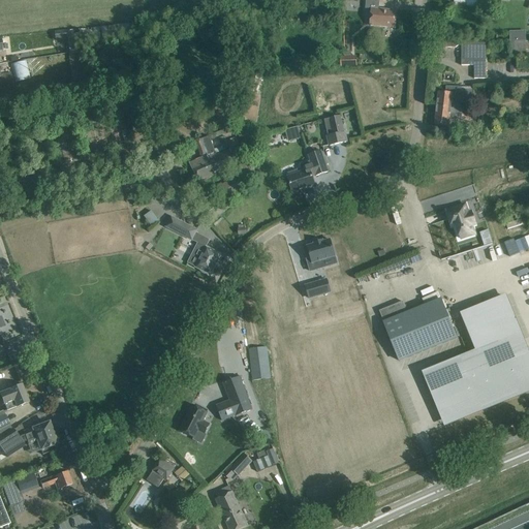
[(366,0),(365,8),(371,9),(370,26),(395,28),(395,23),(397,23),(399,22),(399,18),(398,16),(396,16),(396,10),(378,9),(379,1),(366,0)]
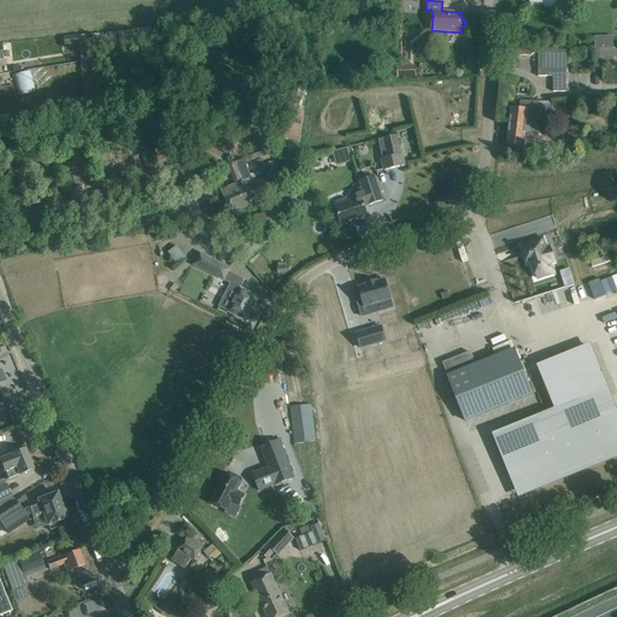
[(204,22),(174,25),(174,33),(205,29),(204,22)]
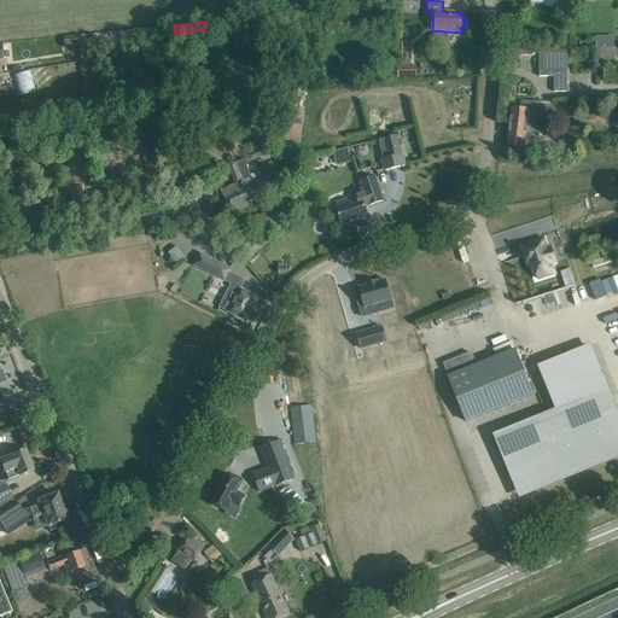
[(77,35),(63,36),(64,47),(79,46),(77,36),(77,35)]
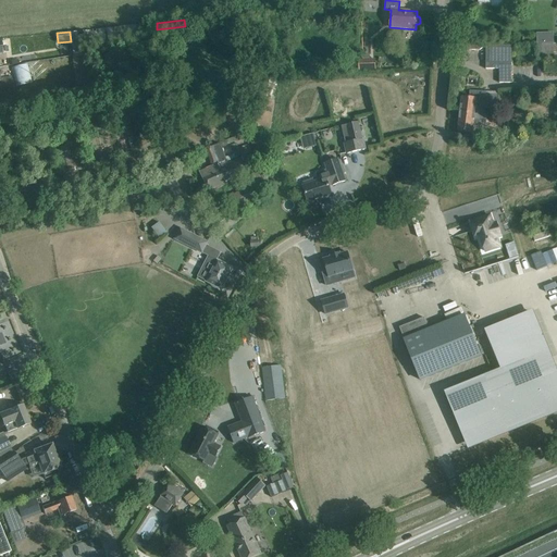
[(553,33),(537,33),(537,44),(540,44),(542,44),(553,44),(553,33)]
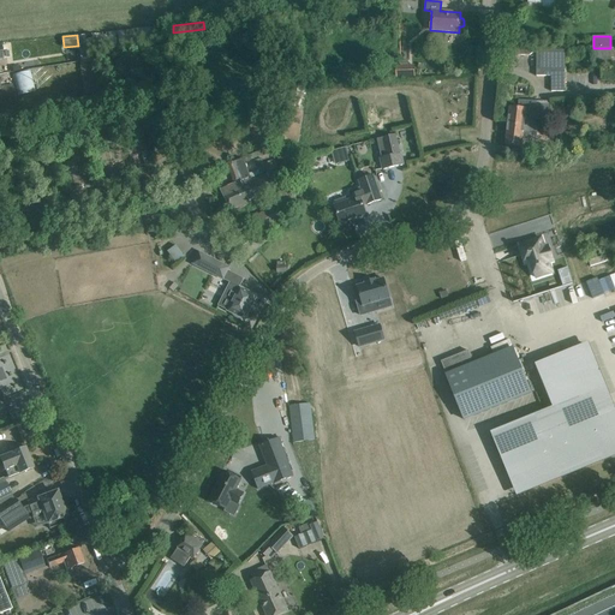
[(596,48),(596,65),(613,65),(613,48),(598,48),(596,48)]
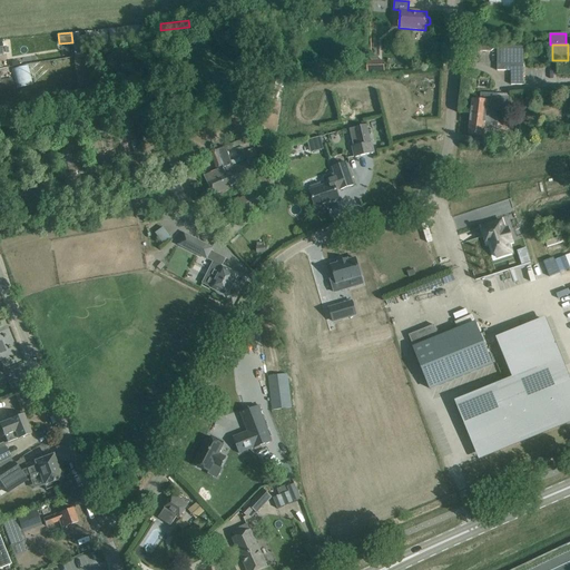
[(465,46),(465,64),(469,64),(470,64),(471,51),(490,50),(497,47),(497,46),(465,46)]
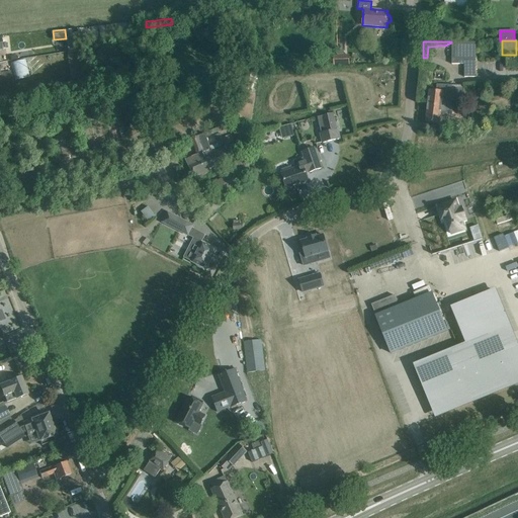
[(476,41),(451,41),(451,42),(451,65),(454,65),(463,64),(463,76),(476,76),(476,58),(476,41)]
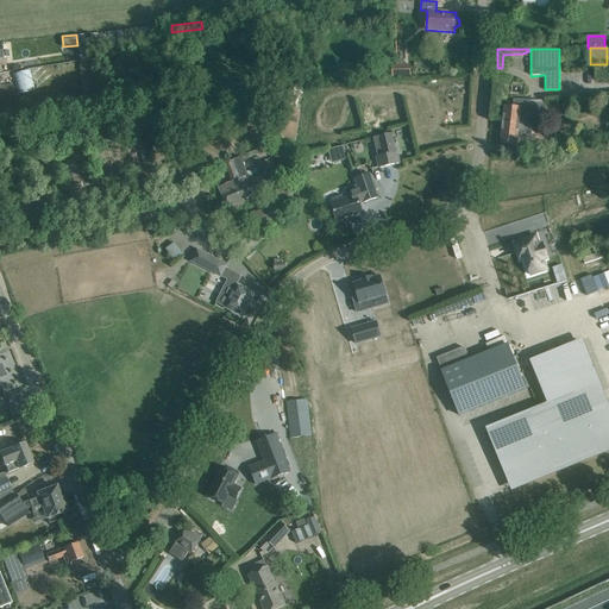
[(410,64),(391,66),(391,77),(410,76),(410,64)]
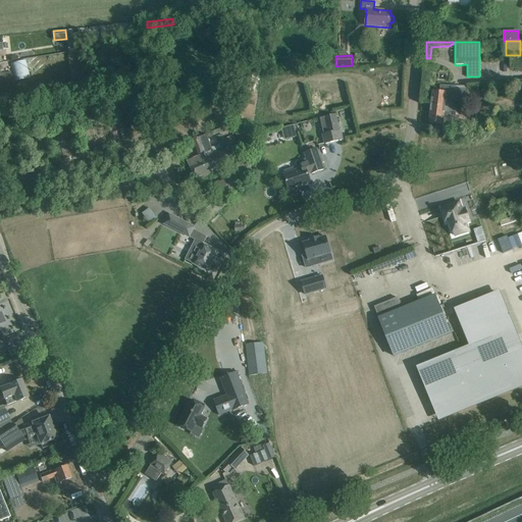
[(25,60),(10,64),(14,82),(30,79),(25,60)]
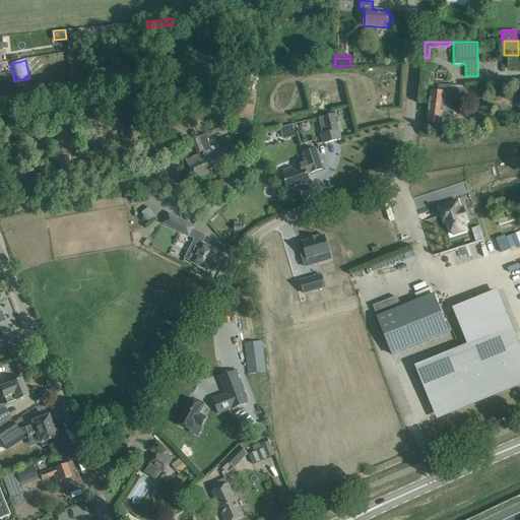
[(0,74),(0,77),(0,84),(12,82),(10,71),(0,72),(0,74)]
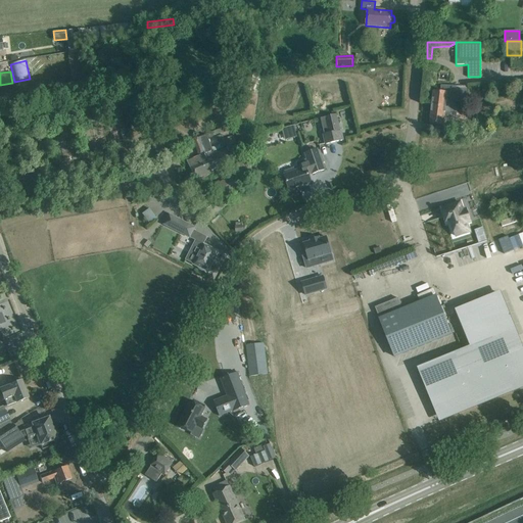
[(62,75),(55,75),(58,91),(64,90),(62,75)]
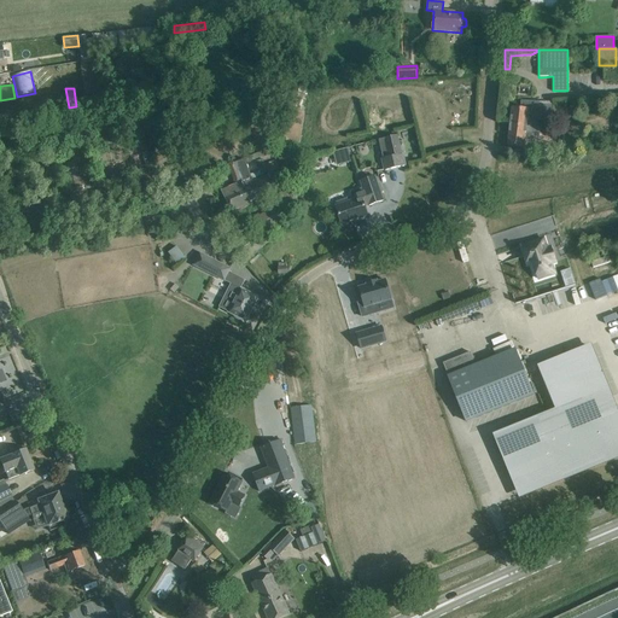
[(283,95),(275,140),(290,143),(299,144),(305,111),(304,111),(308,89),(298,88),(298,92),(289,91),(283,95)]
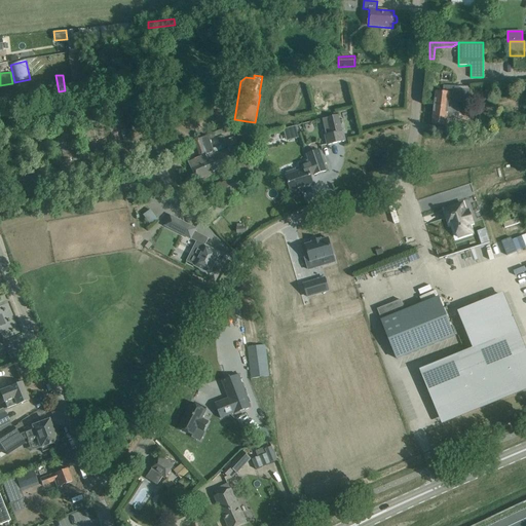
[(150,84),(132,88),(140,126),(144,125),(145,128),(155,126),(155,123),(158,122),(150,84)]
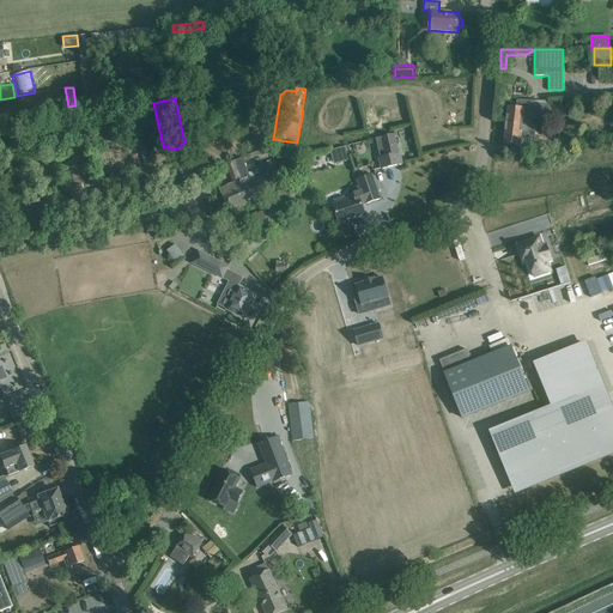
[(378,98),(362,101),(363,115),(381,113),(378,98)]
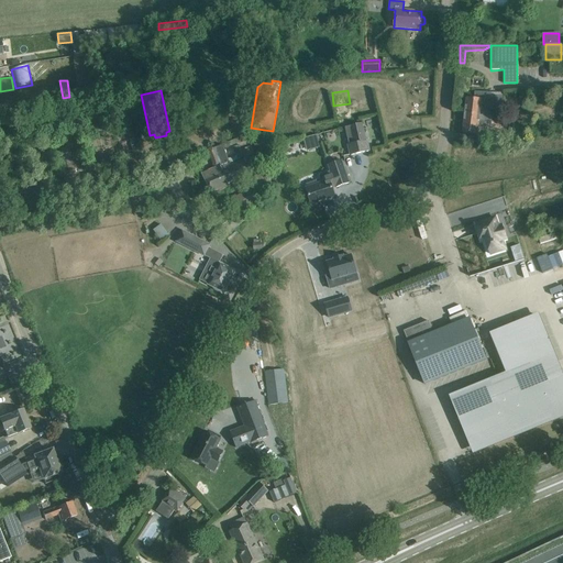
[(466,99),(465,113),(489,114),(490,110),(503,110),(503,98),(503,94),(503,92),(476,91),(475,100),(466,99)]
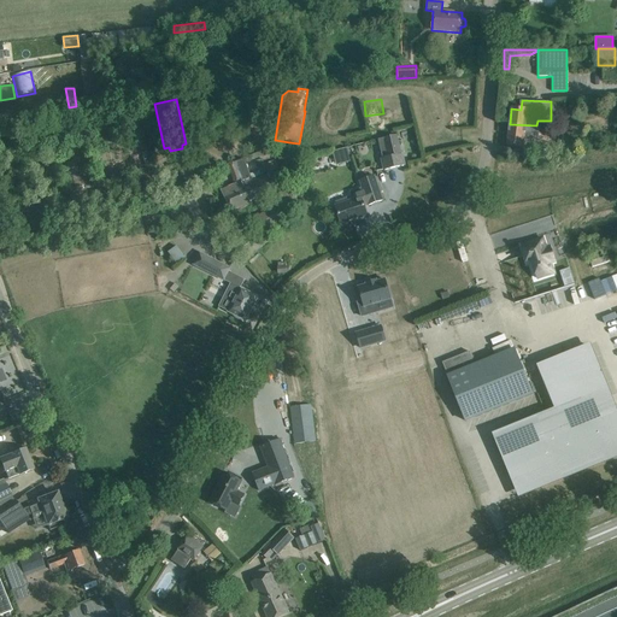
[(551,107),(551,121),(566,121),(566,107),(551,107)]
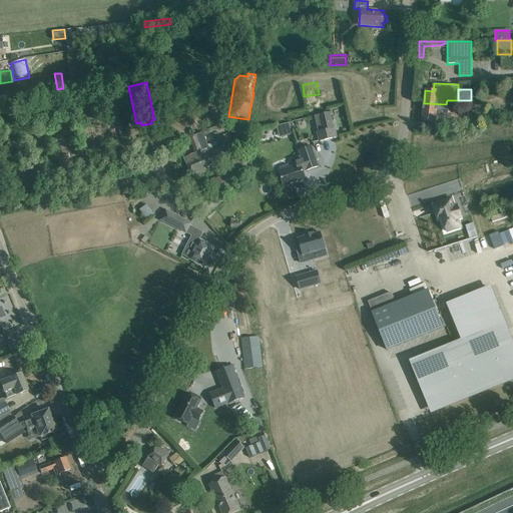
[(38,93),(21,96),(22,101),(39,98),(38,93)]
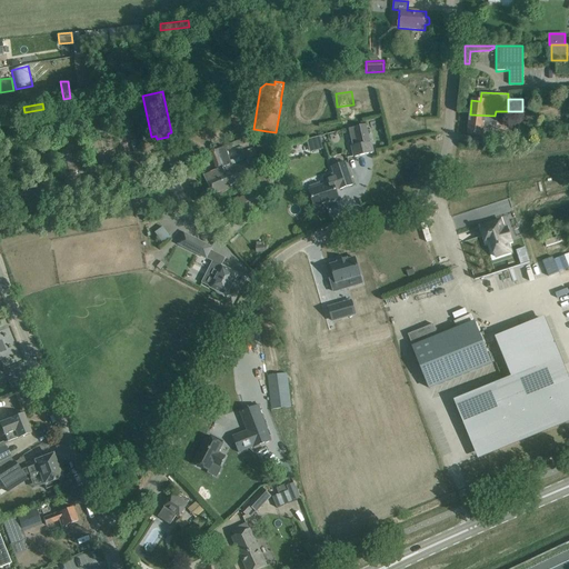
[(12,107),(0,108),(0,122),(15,120),(12,107)]
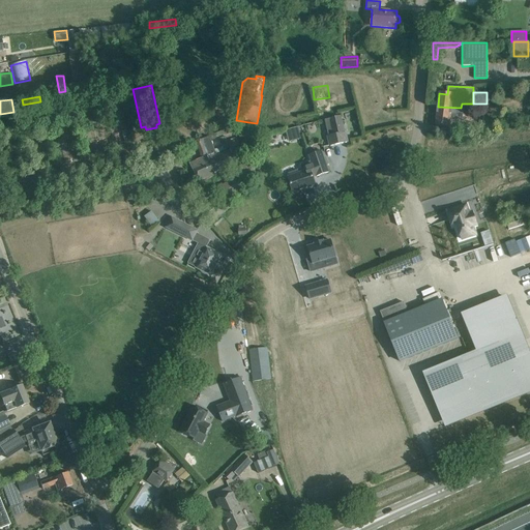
[(276,113),(292,110),(290,100),(274,104),(276,113)]
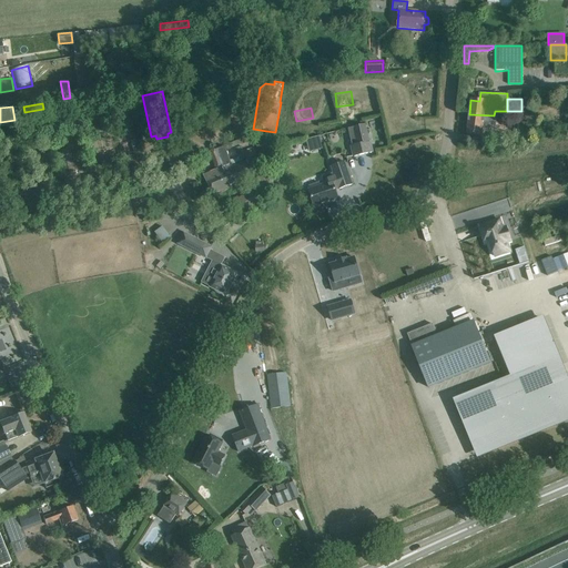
[(469,114),(467,134),(478,135),(483,135),(484,122),(497,124),(497,117),(494,115),(469,114)]
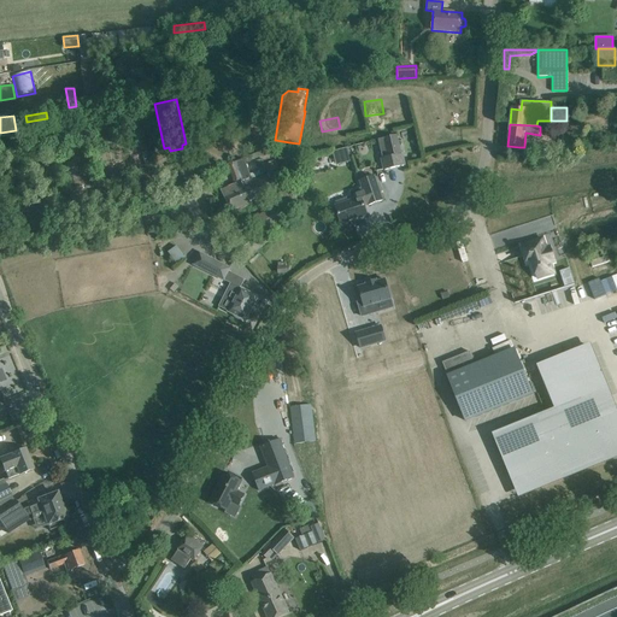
[(397,135),(377,140),(385,170),(404,166),(397,135)]
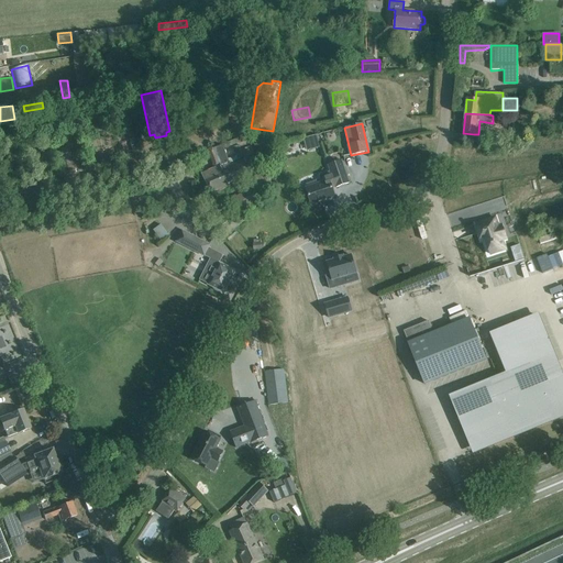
[(307,138),(305,139),(307,147),(319,144),(316,135),(307,138)]
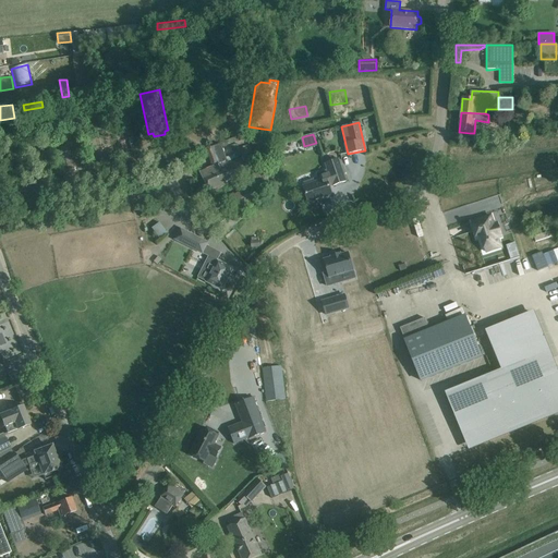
[(220,144),(210,147),(218,166),(228,162),(227,161),(226,157),(221,147),(220,144)]
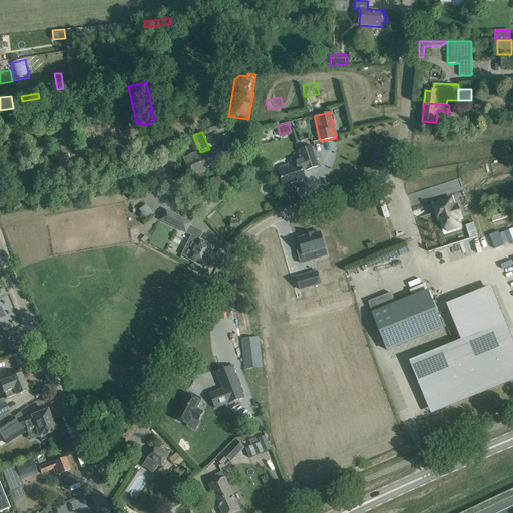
[(217,132),(211,134),(215,145),(221,143),(217,132)]
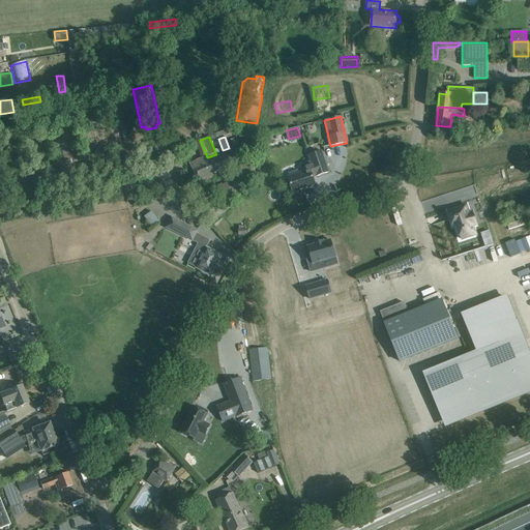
[(201,157),(193,163),(202,181),(237,164),(230,149),(224,151),(216,154),(207,157),(203,159),(202,157),(201,157)]
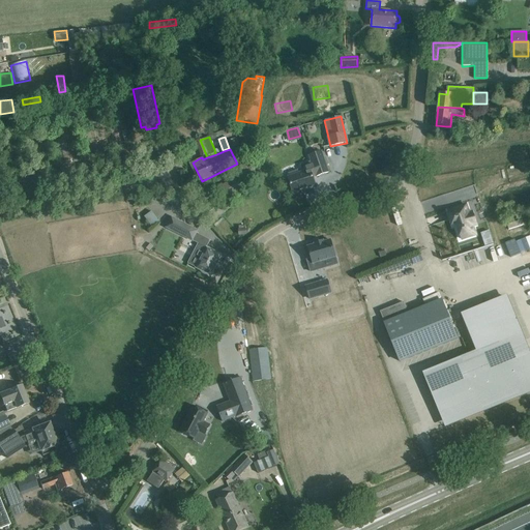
[(289,180),(287,182),(288,186),(291,186),(293,193),(316,185),(313,176),(316,175),(316,177),(329,172),(322,151),(308,155),(311,162),(300,165),(303,172),(288,177),(289,180)]
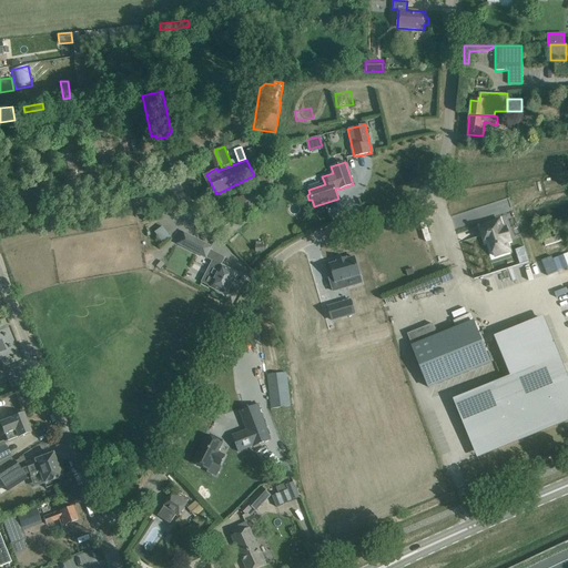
[(273,165),(262,169),(263,174),(273,194),(273,165)]
